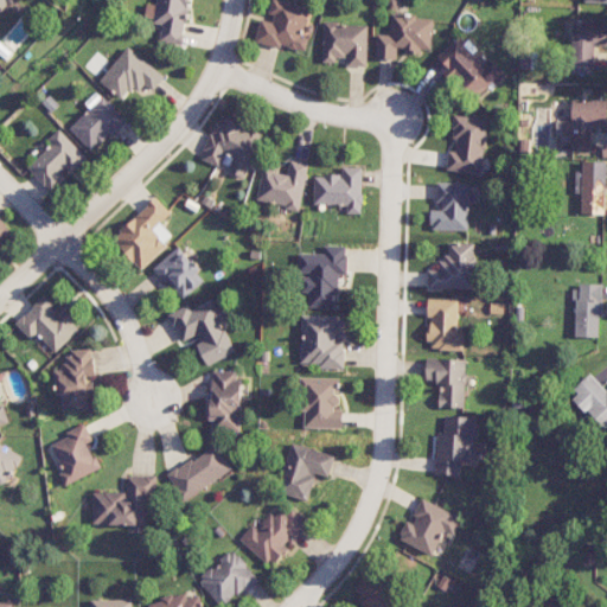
[(0,0),(0,16),(13,0),(0,0)]
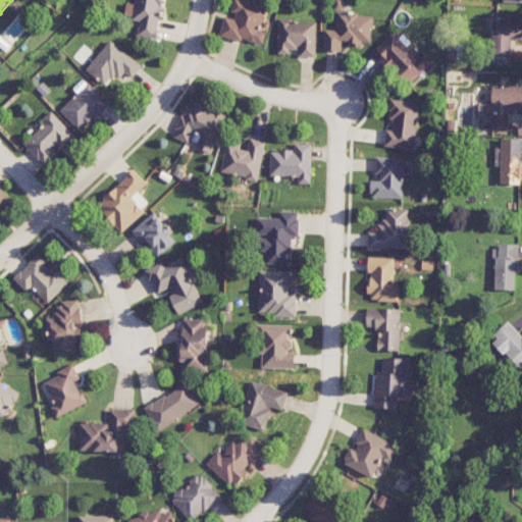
[(158,38),(162,0),(133,0),(134,3),(126,2),(124,14),(133,15),(132,20),(139,21),(137,35),(158,38)]
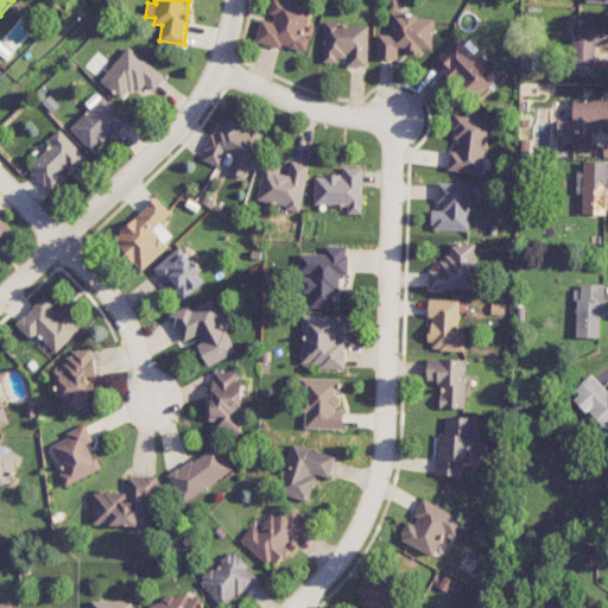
[(255,42),(283,49),(283,46),(303,51),(312,8),(280,0),(272,0),(268,18),(261,17),(255,42)]
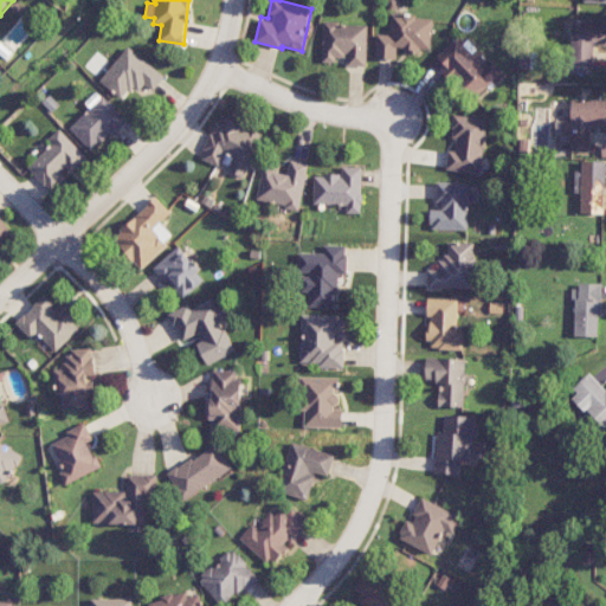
[(375,58),(397,59),(398,50),(432,52),(433,17),(391,15),(389,34),(376,34),(375,58)]
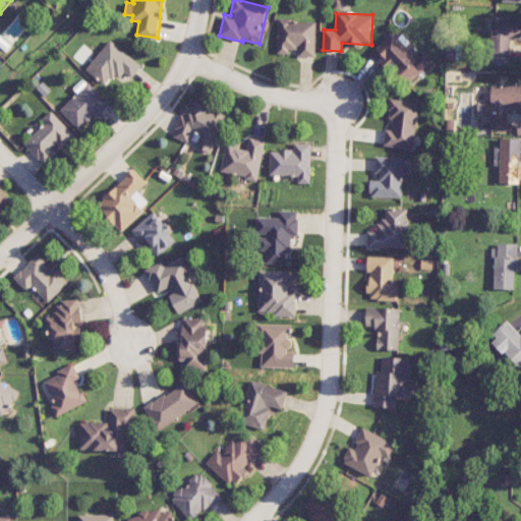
[(520,39),(520,16),(493,16),(491,63),(510,63),(511,39),(520,39)]
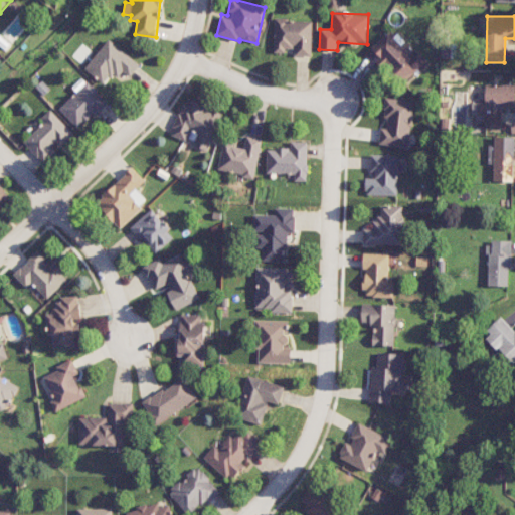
[(312,20),(275,20),(274,51),(294,51),(294,55),(312,56),(312,20)]
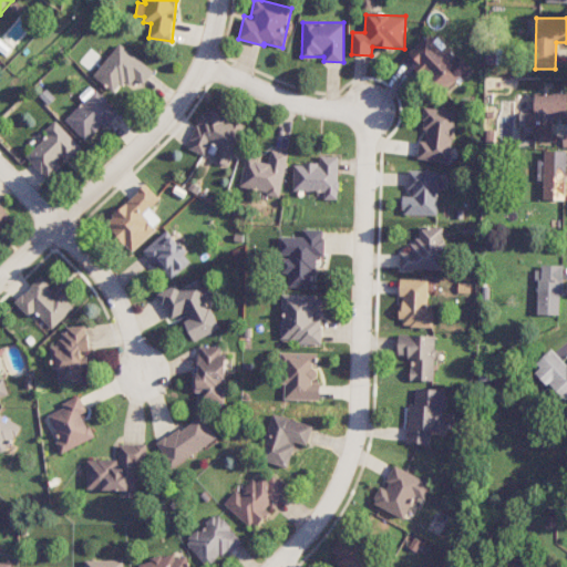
[(471,66),(460,55),(453,62),(429,35),(410,53),(419,62),(413,68),(425,80),(431,75),(445,90),(471,66)]
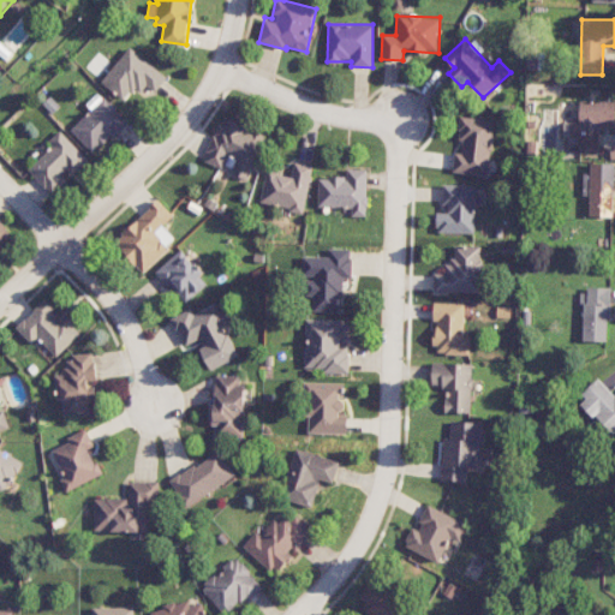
[(101,82),(126,102),(143,82),(155,91),(167,77),(130,47),(101,82)]
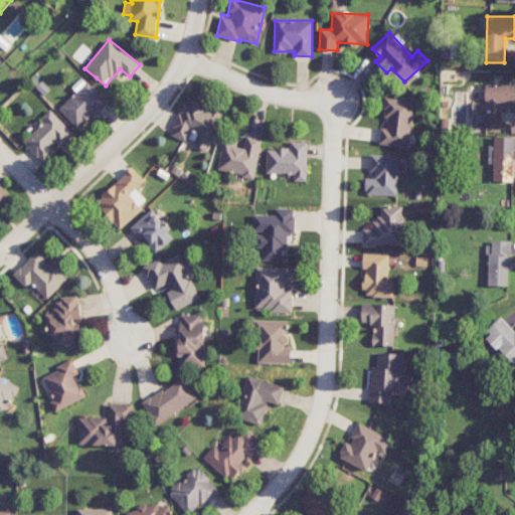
[(78,129),(108,102),(89,80),(59,109),(78,129)]
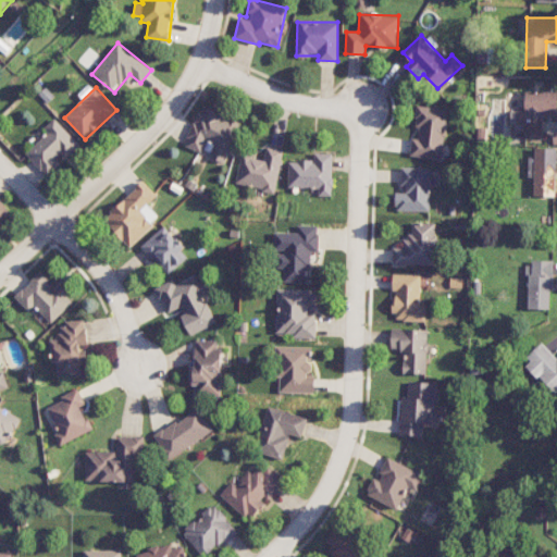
[(556,93),(525,91),(524,111),(517,110),(517,128),(524,128),(524,136),(543,137),(543,114),(556,114),(556,93)]
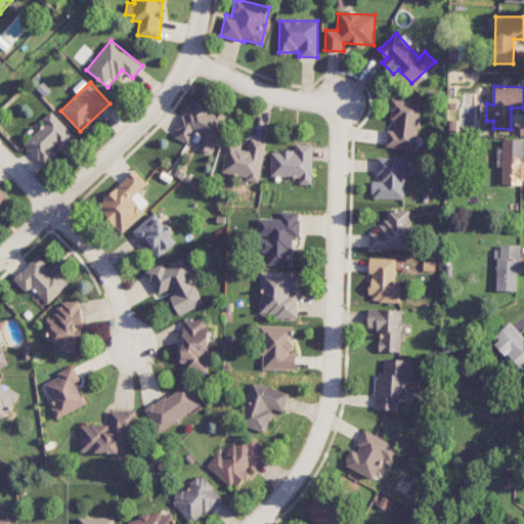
[(227,115),(189,99),(174,138),(189,143),(193,131),(203,135),(198,147),(212,154),(227,115)]
